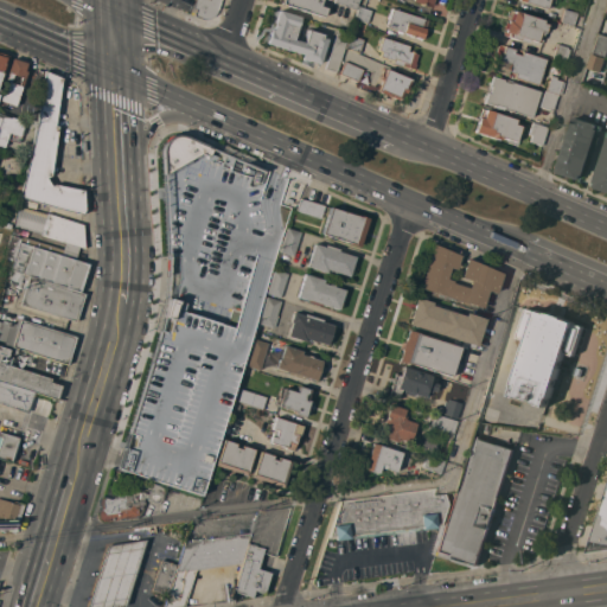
[(221,0),(217,11),(216,13),(215,17),(211,18),(209,19),(206,19),(204,19),(202,19),(199,18),(193,16),(196,10),(192,8),(195,0),(221,0)]
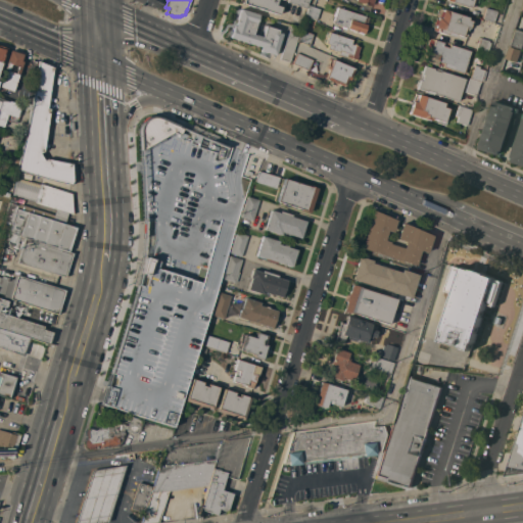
[(308,0),(306,8),(287,2),(287,0),(308,0)]
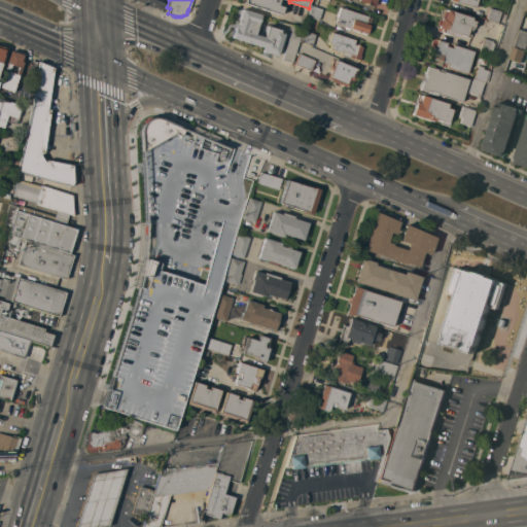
[(376,0),(375,6),(374,6),(372,12),(359,8),(360,2),(358,2),(358,0),(376,0)]
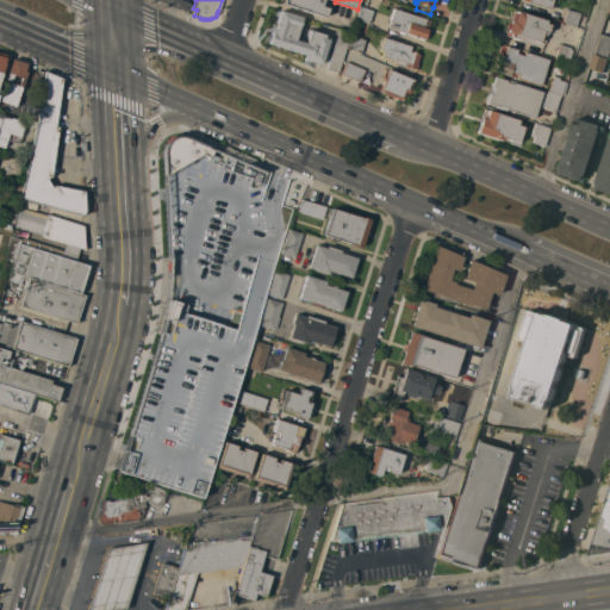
[(552,0),(553,1),(552,4),(551,4),(549,10),(521,0),(552,0)]
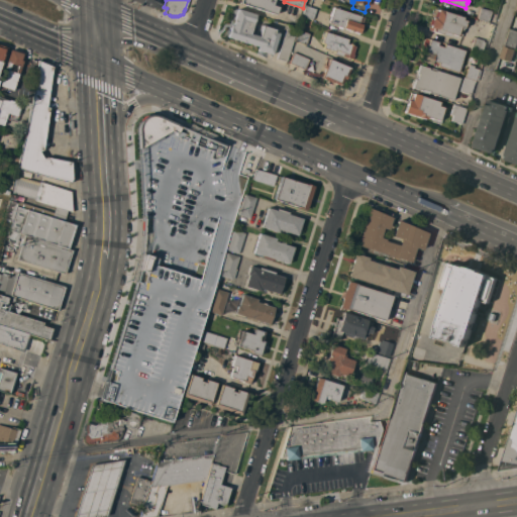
[(312,20),(302,16),(305,5),(316,9),(312,20)]
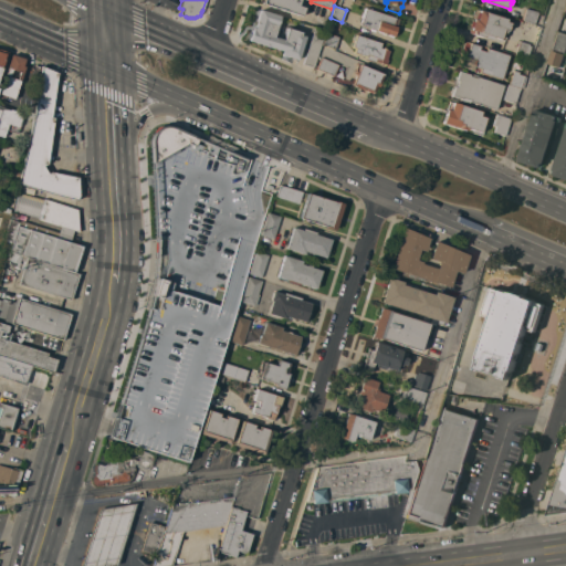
[(394,37),(392,37),(391,37),(386,35),(387,34),(383,32),(383,34),(376,32),(377,31),(375,30),(375,32),(369,31),(369,29),(360,25),(362,22),(360,22),(362,19),(363,19),(360,18),(362,13),(363,13),(364,8),(366,9),(366,8),(399,19),(394,37)]
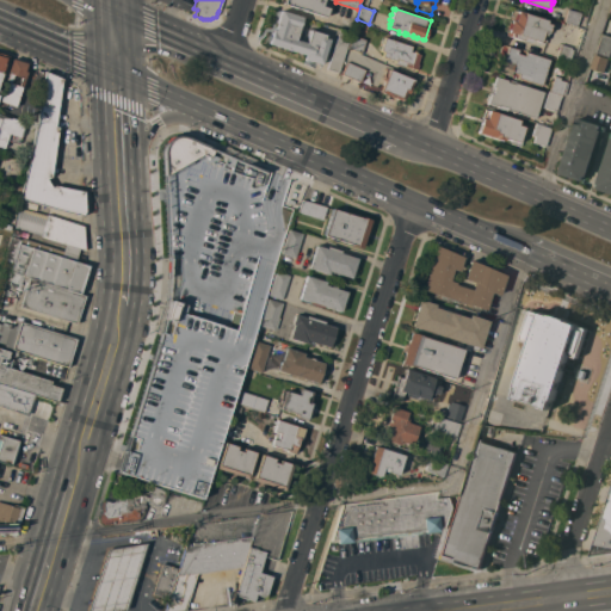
[(580,13),(579,19),(580,19),(579,26),(576,25),(576,26),(563,23),(568,10),(580,13)]
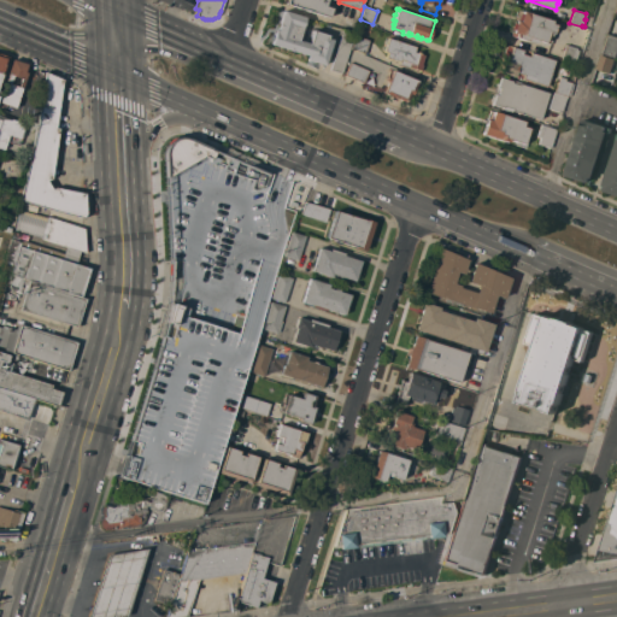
[(305,17),(298,40),(309,43),(312,30),(328,35),(327,39),(331,40),(324,65),(313,62),(313,63),(311,62),(311,63),(309,62),(306,60),(307,56),(271,43),(271,41),(274,34),(275,29),(277,30),(283,11),(305,17)]
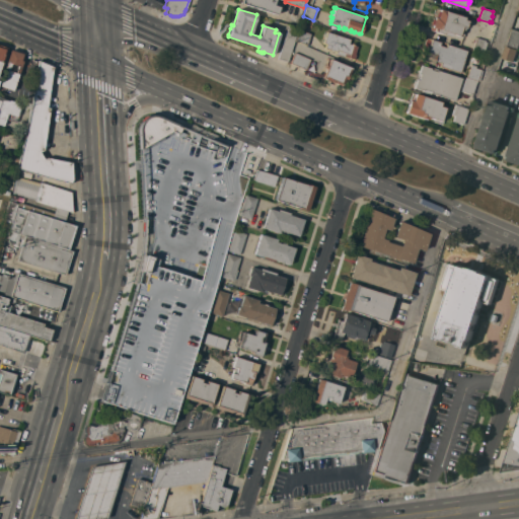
[(464,17),(463,19),(467,21),(466,24),(468,24),(466,28),(464,27),(463,30),(461,29),(460,31),(461,31),(460,35),(459,35),(458,36),(452,33),(451,36),(444,34),(430,30),(431,26),(432,26),(433,25),(431,25),(433,19),(434,20),(435,17),(437,18),(438,16),(437,16),(438,11),(439,12),(440,9),(464,17)]
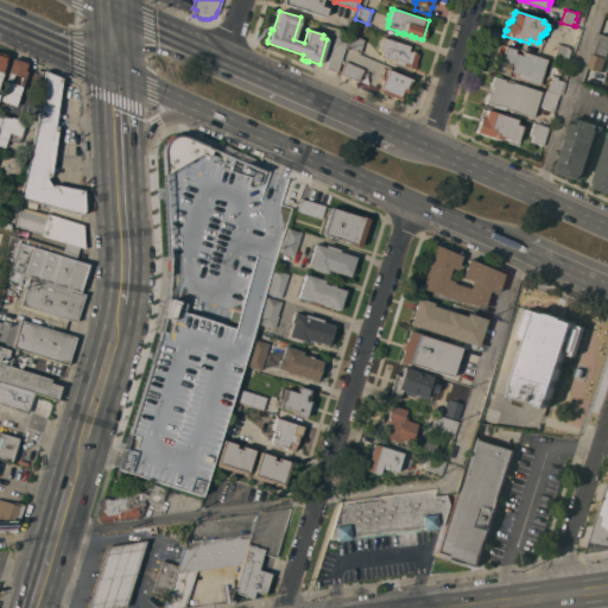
[(607,19),(607,56),(595,52),(606,19),(607,19)]
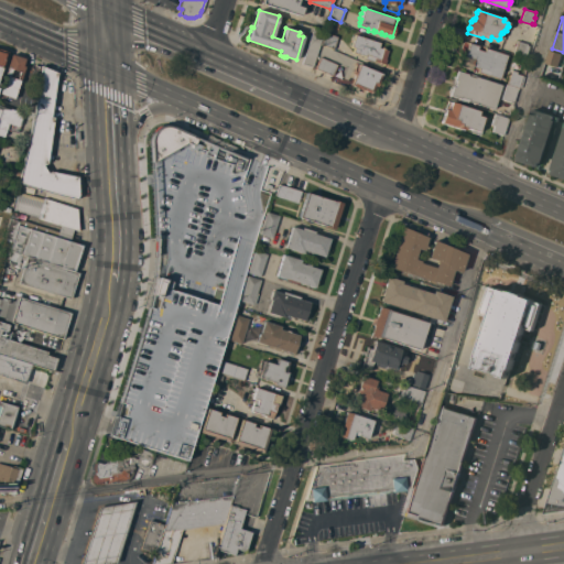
[(313,26),(324,30),(312,67),(302,64),(313,26)]
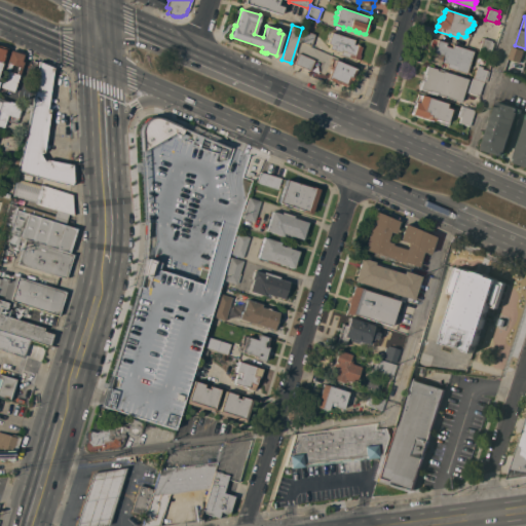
[(310,46),(299,42),(303,31),(314,34),(310,46)]
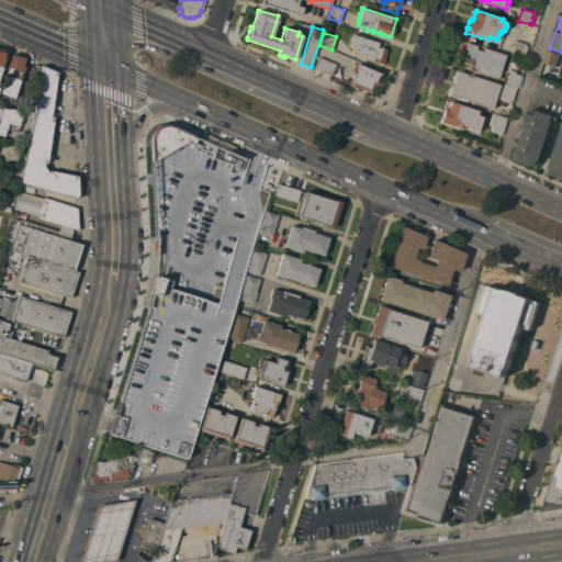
[(379,43),(378,47),(386,51),(384,59),(385,59),(383,65),(363,58),(364,57),(351,53),(352,48),(350,47),(353,35),(379,43)]
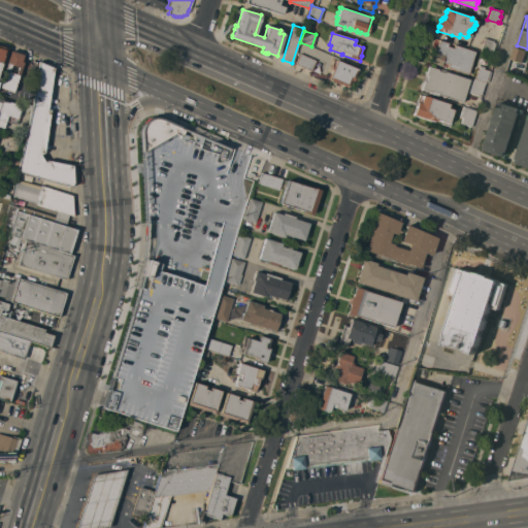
[(494,41),(493,42),(495,43),(492,55),(480,51),(484,38),(494,41)]
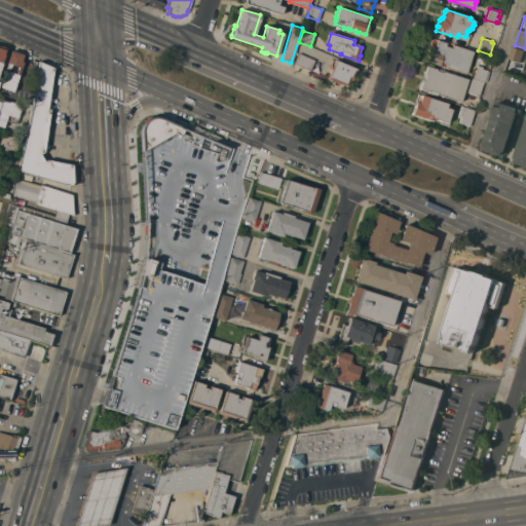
[(446,43),(445,46),(451,48),(452,44),(473,51),(465,74),(445,67),(446,64),(440,62),(439,66),(426,62),(429,51),(430,51),(431,47),(435,47),(437,40),(446,43)]
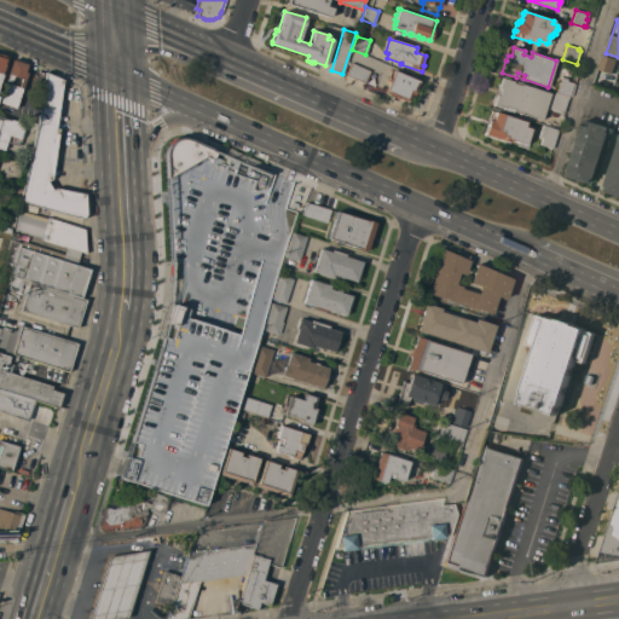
[(6,68),(5,67),(3,74),(4,75),(3,79),(1,77),(0,81),(0,53),(10,57),(6,68)]
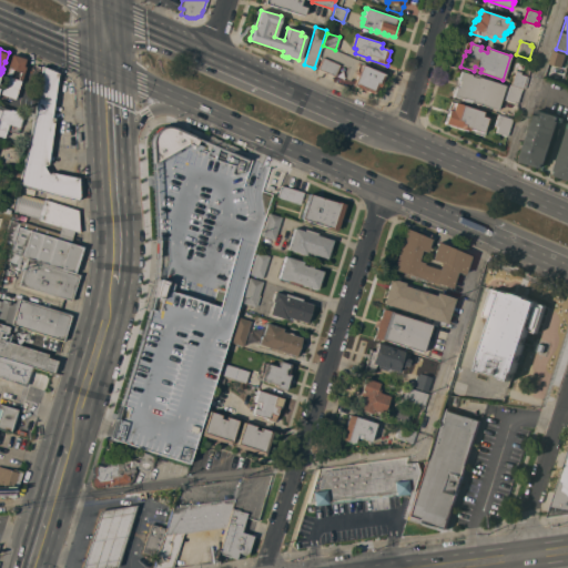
[(567,53),(563,67),(550,62),(555,50),(567,53)]
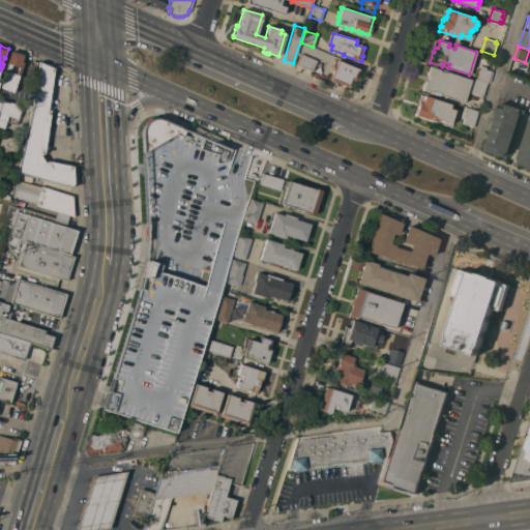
[(0,88),(0,85),(7,63),(6,63),(10,51),(24,55),(22,62),(24,63),(13,93),(0,88)]
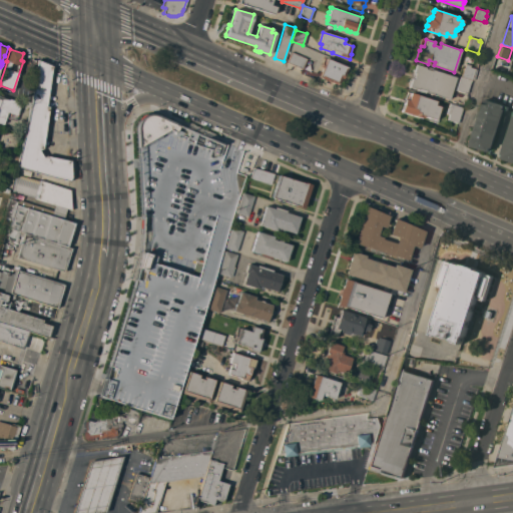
[(313,61),(309,70),(310,70),(308,75),(301,72),(302,69),(287,62),(292,52),(313,61)]
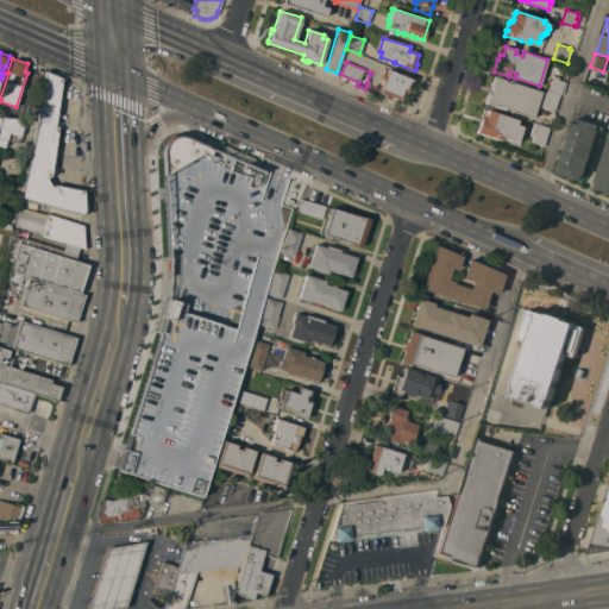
[(412,80),(407,94),(405,93),(403,94),(405,94),(403,98),(402,98),(400,100),(397,99),(397,101),(394,99),(394,98),(384,94),(384,95),(381,94),(382,93),(378,92),(387,70),(412,80)]
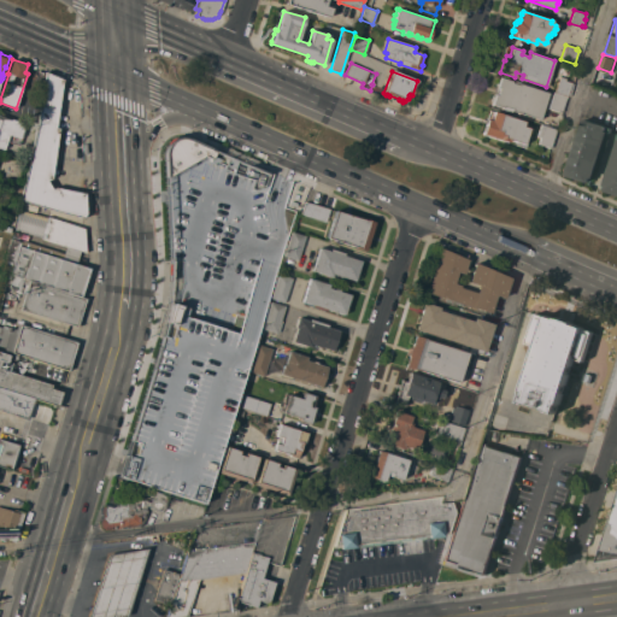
[(36,128),(37,128),(46,72),(63,80),(56,128),(59,128),(54,163),(31,156),(36,128)]
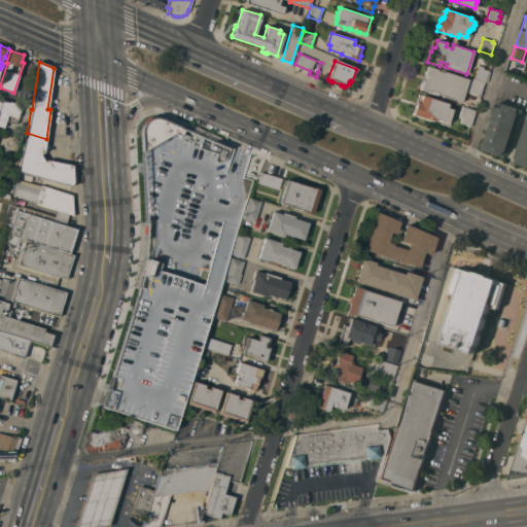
[(437,68),(444,70),(444,72),(467,79),(460,103),(436,95),(435,96),(429,94),(429,93),(420,90),(420,88),(418,86),(420,81),(422,82),(422,81),(421,81),(423,73),(424,74),(425,73),(422,72),(424,67),(426,68),(427,66),(436,69),(437,68)]
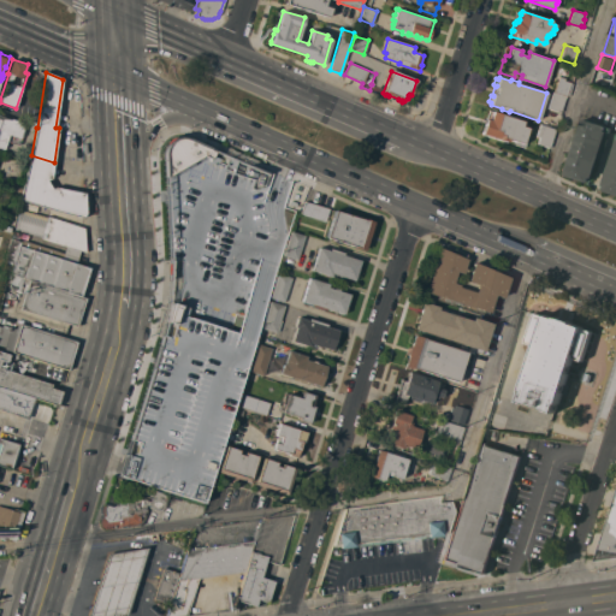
[(558,77),(564,78),(564,81),(572,83),(568,96),(567,96),(566,96),(554,93),(558,77)]
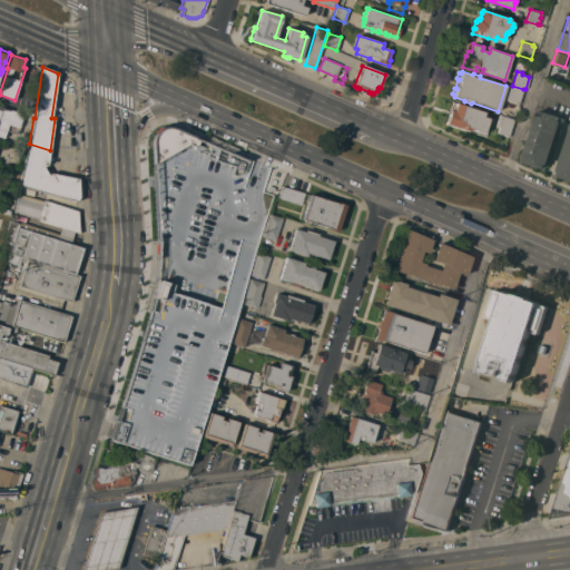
[(523,89),(522,91),(518,105),(505,100),(511,86),(512,86),(523,89)]
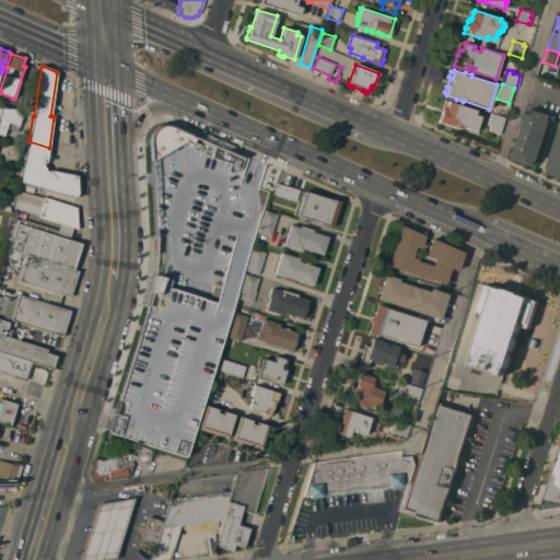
[(476,111),(474,115),(480,116),(475,131),(462,127),(461,130),(438,123),(442,108),(445,109),(447,102),(476,111)]
